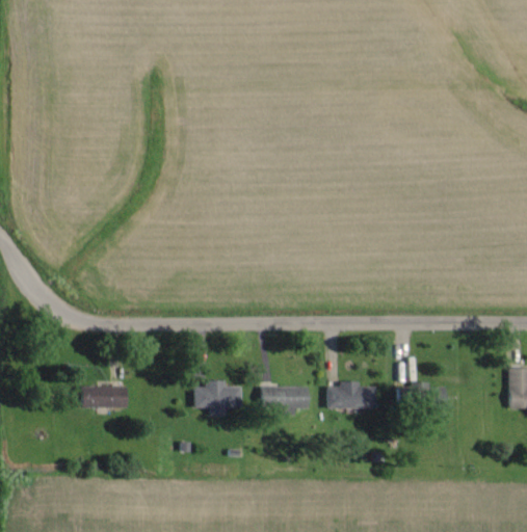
[(526,369),(510,369),(509,408),(526,408),(526,369)]
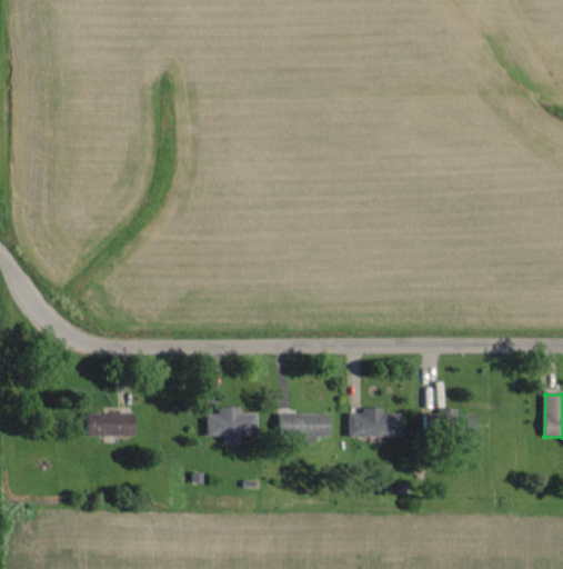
[(208,413),(208,436),(225,437),(224,443),(241,445),(241,436),(259,437),(259,416),(241,416),(241,408),(221,407),(221,415),(208,413)]
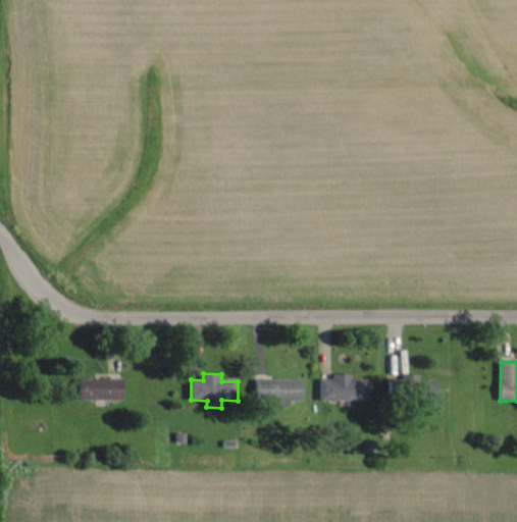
[(321,379),(321,401),(368,401),(368,379),(353,380),(353,375),(334,375),(334,379),(321,379)]
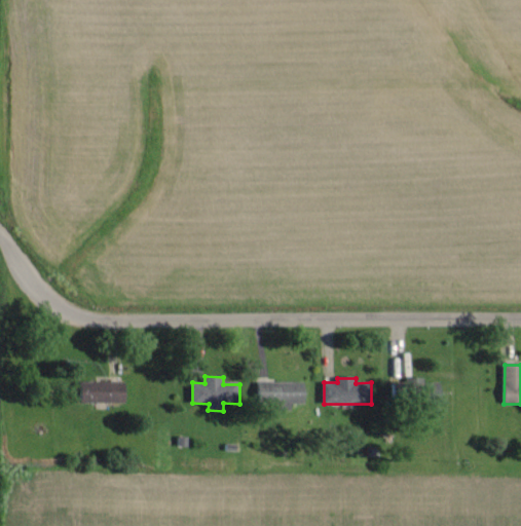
[(305,382),(259,381),(258,404),(281,405),(281,410),(291,411),(291,403),(304,404),(305,382)]
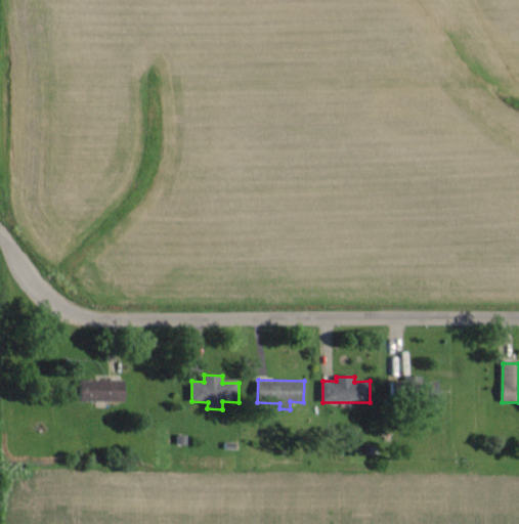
[(80,381),(79,401),(125,402),(125,382),(80,381)]
